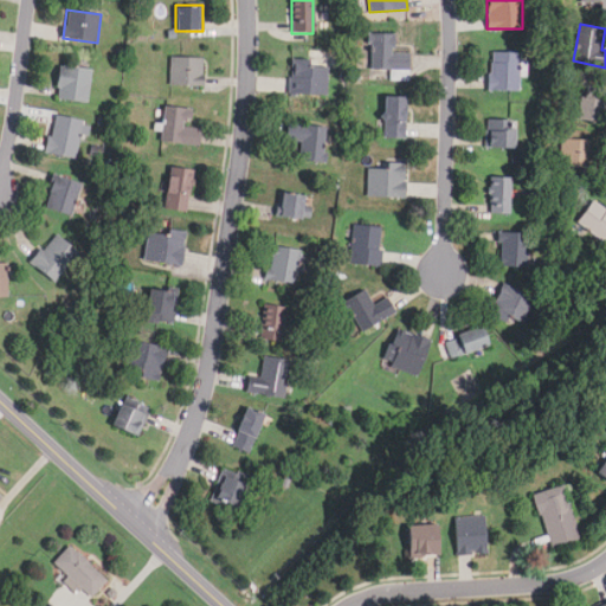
[(371,69),(391,69),(391,81),(410,79),(410,53),(393,53),(393,34),(371,34),(371,69)]
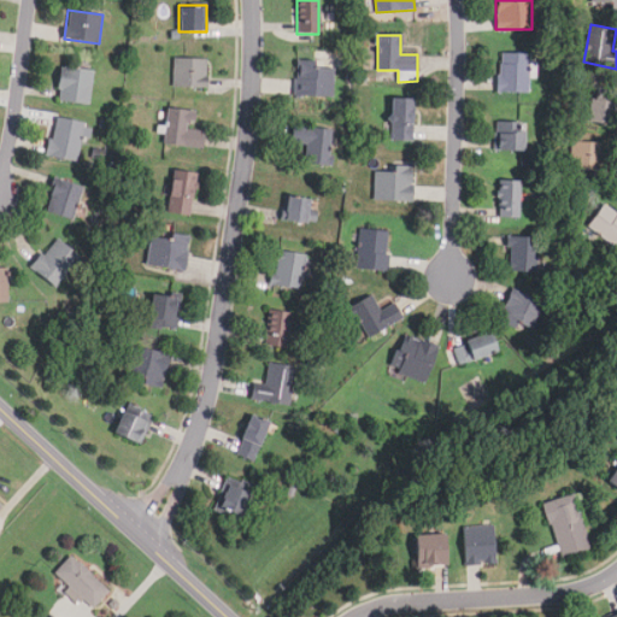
[(499,53),(499,92),(529,92),(529,53),(499,53)]
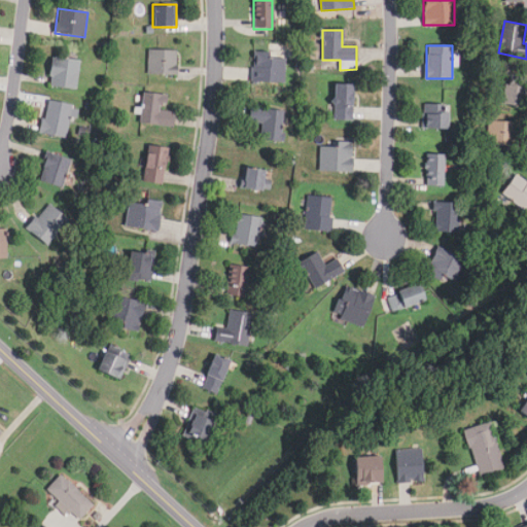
[(147,75),(176,75),(176,50),(147,50),(147,75)]
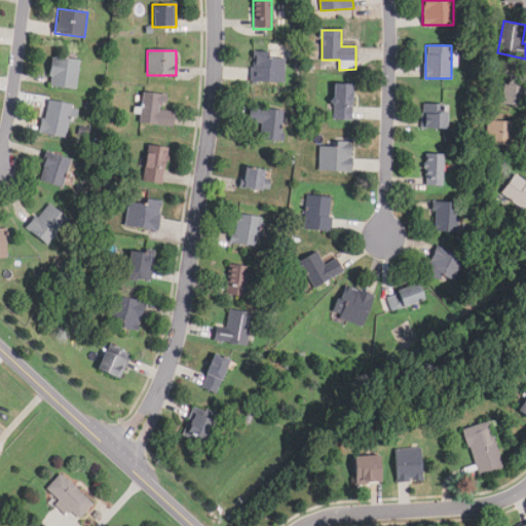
[(251,82),(285,82),(285,53),(251,53),(251,82)]
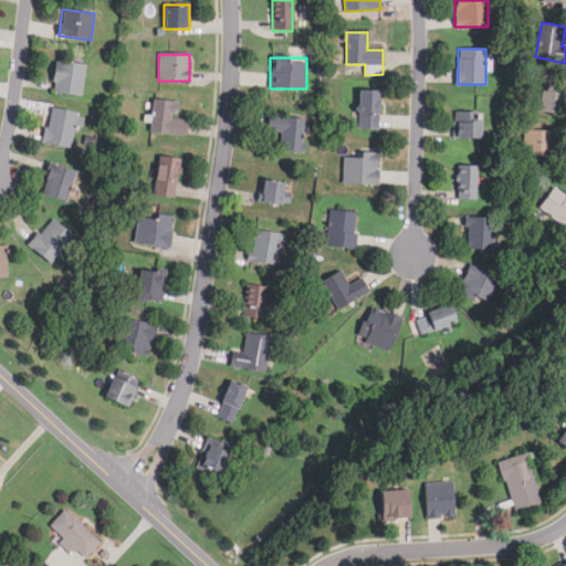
[(52,93),(82,95),(84,64),(54,62),(52,93)]
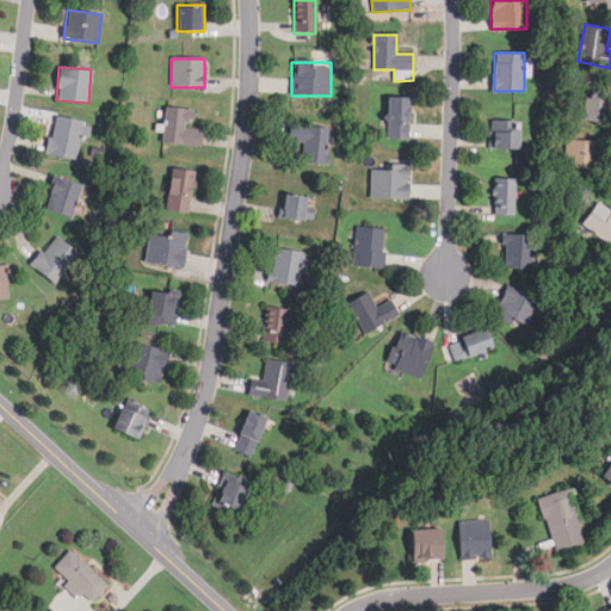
[(408,98),(386,98),(386,140),(408,140),(408,98)]
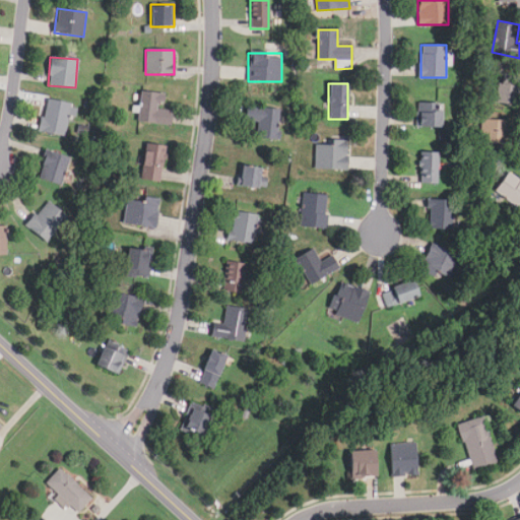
[(517,107),(519,91),(519,86),(498,83),(494,103),(517,107)]
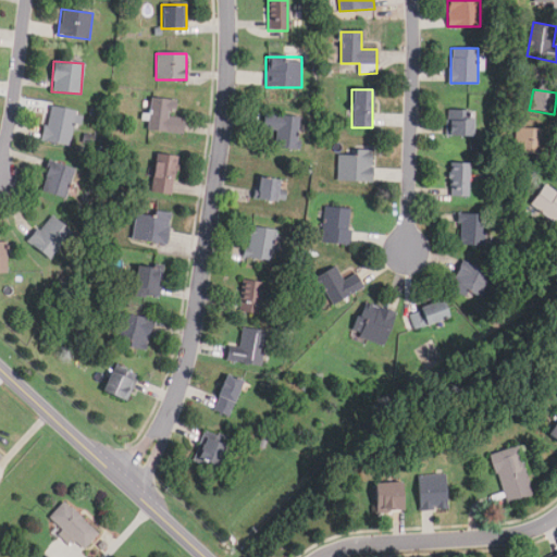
[(182,135),(184,118),(173,116),(175,100),(151,98),(148,131),(182,135)]
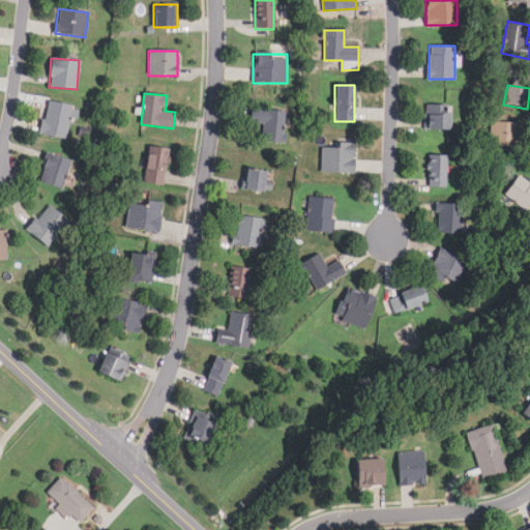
[(66,139),(72,106),(47,101),(40,134),(66,139)]
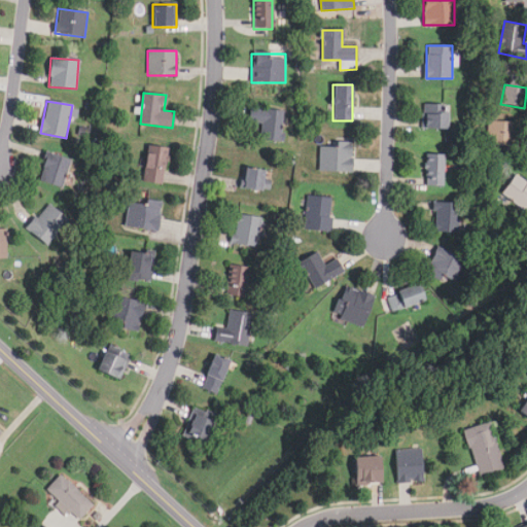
[(448,130),(448,105),(423,104),(422,129),(448,130)]
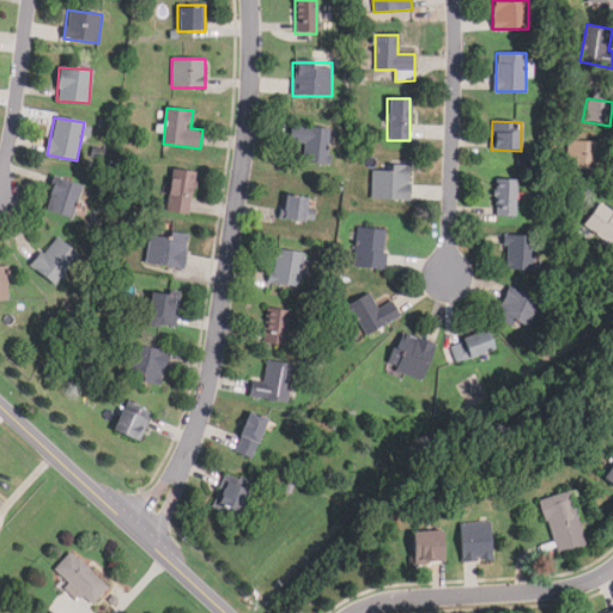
[(329,128),(289,127),(289,143),(304,143),(304,163),(328,164),(329,128)]
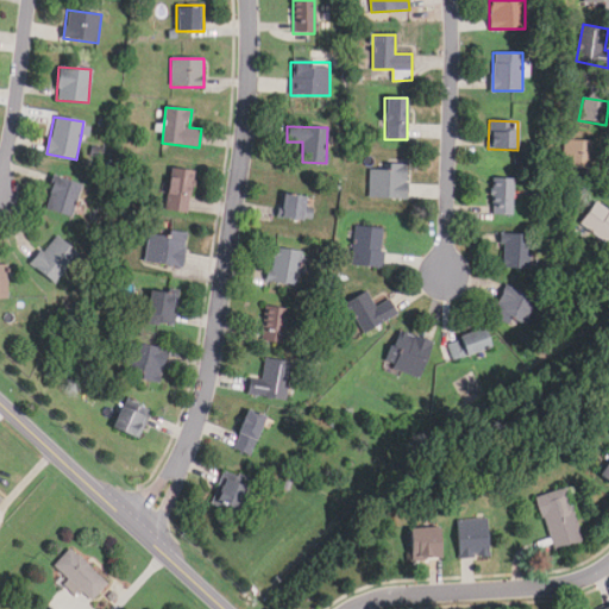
[(597,142),(564,142),(564,169),(597,169),(597,142)]
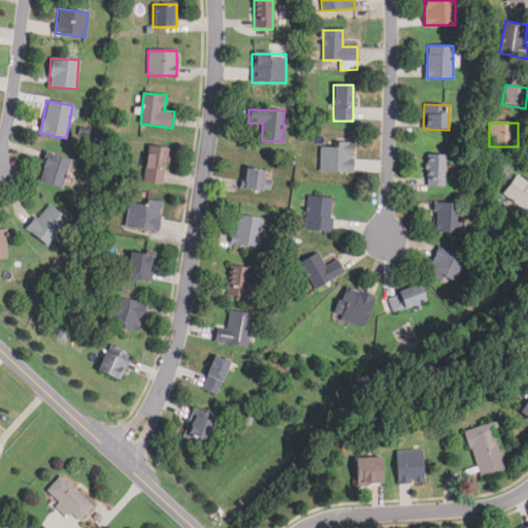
[(353,142),(320,142),(320,171),(353,171),(353,142)]
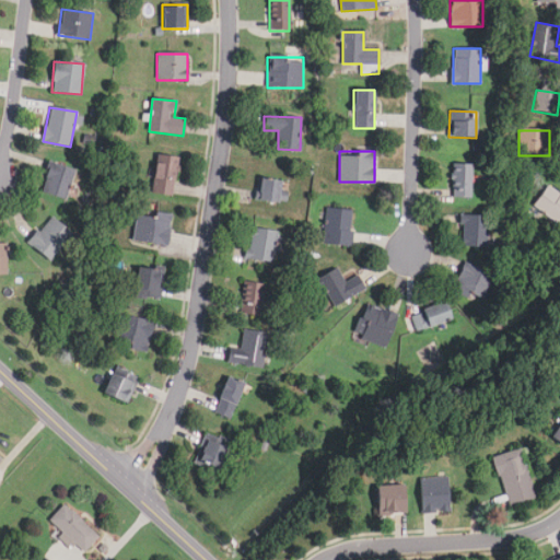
[(177,158),(156,154),(150,195),(172,197),(177,158)]
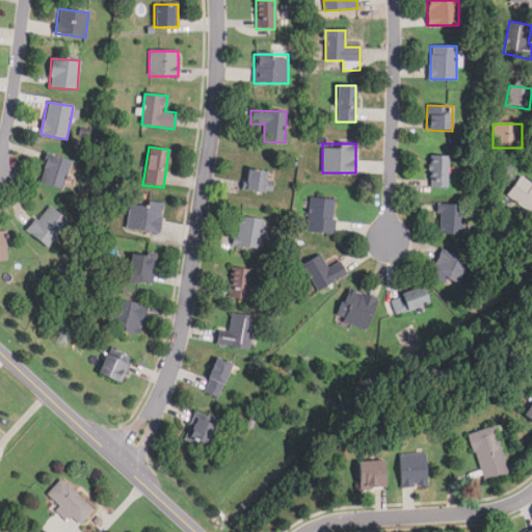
[(71,161),(47,154),(38,183),(62,189),(71,161)]
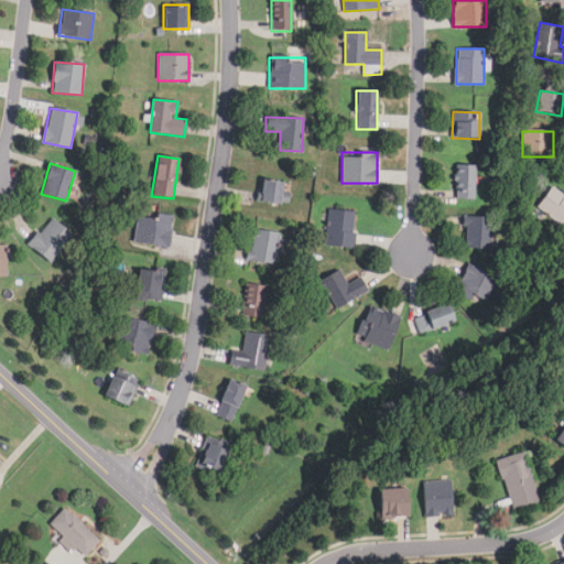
[(475,165),(456,165),(456,199),(475,199),(475,165)]
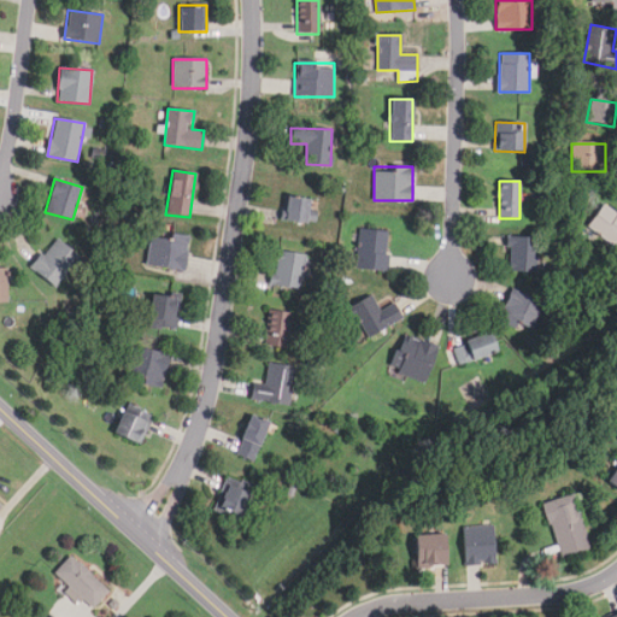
[(285,223),(317,223),(317,198),(285,198),(285,223)]
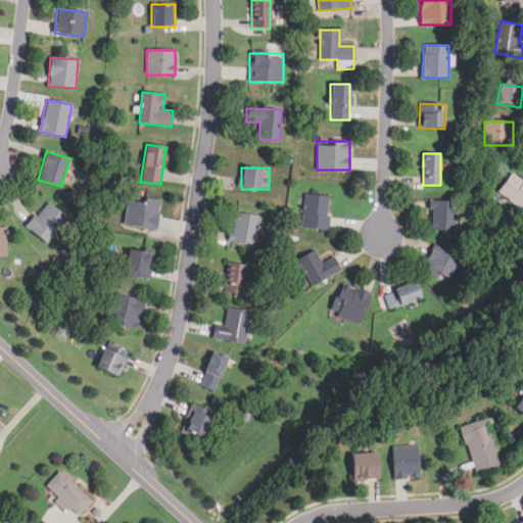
[(522,178),(513,171),(497,193),(522,209),(522,178)]
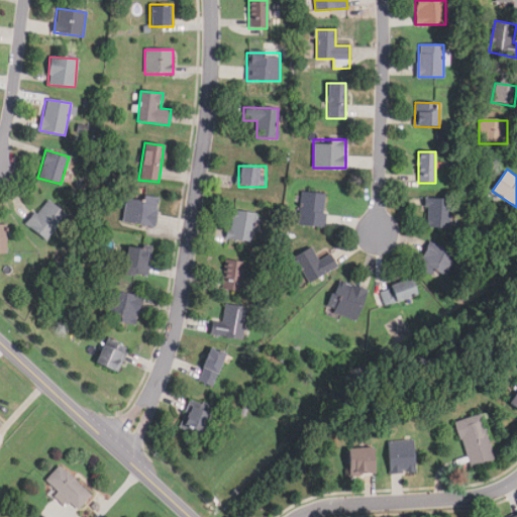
[(324,226),(325,193),(300,193),(300,226),(324,226)]
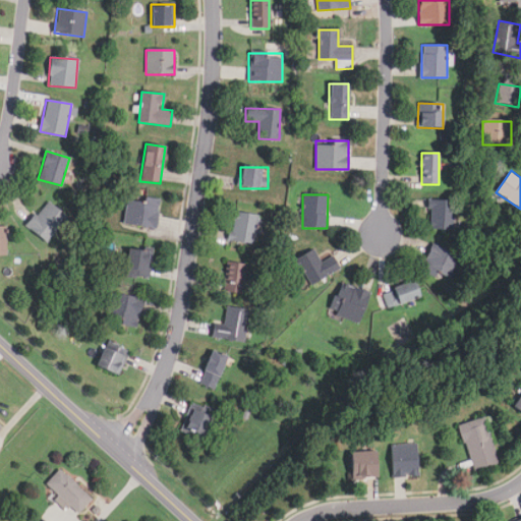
[(124,225),(156,229),(159,199),(127,195),(124,225)]
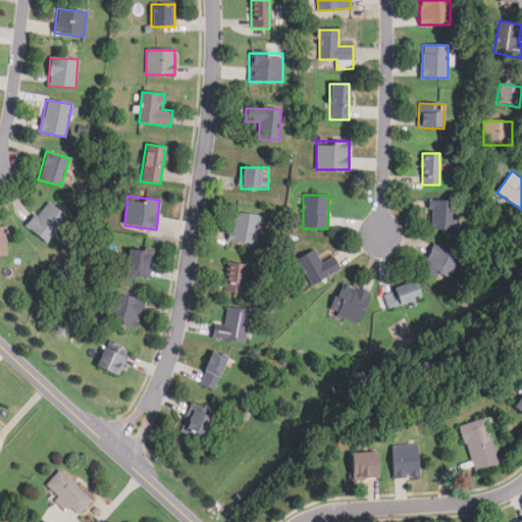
[(46,244),(68,218),(48,200),(25,226),(46,244)]
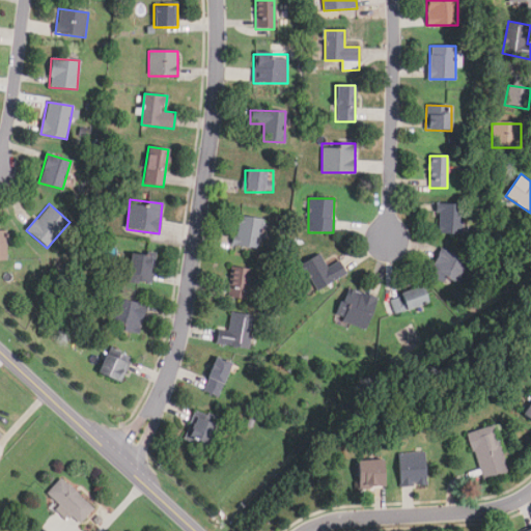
[(437,233),(462,234),(463,204),(438,203),(437,233)]
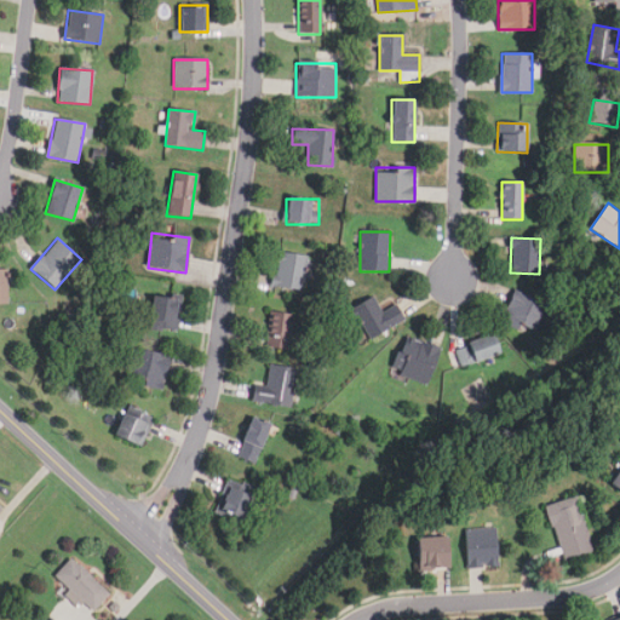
[(305,288),(305,253),(276,253),(276,288),(305,288)]
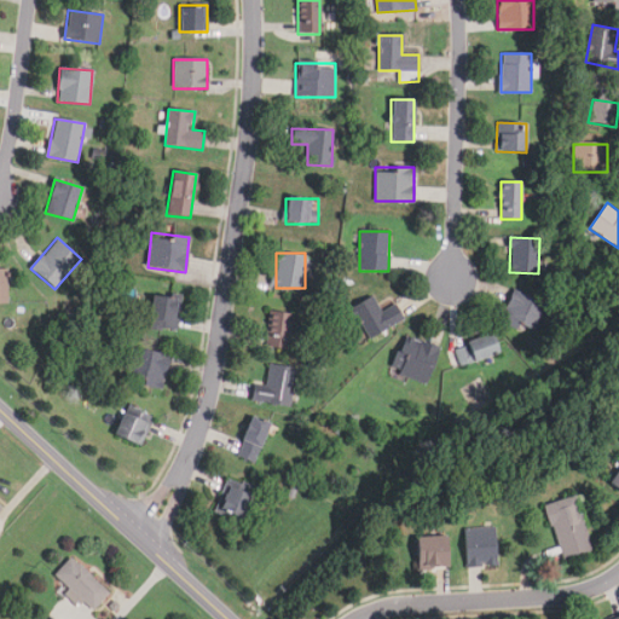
[(537,335),(549,304),(514,289),(502,319),(537,335)]
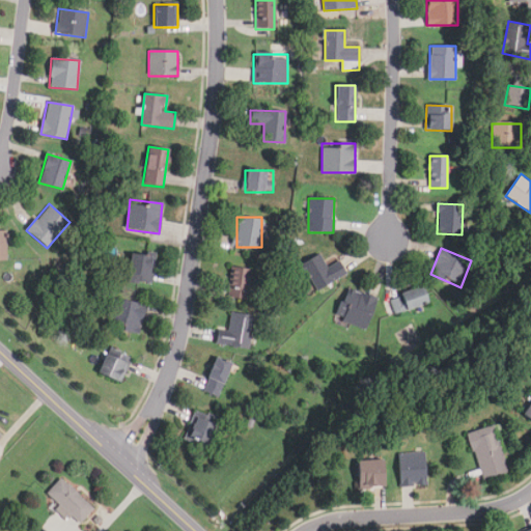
[(152,283),(154,254),(128,252),(127,282),(152,283)]
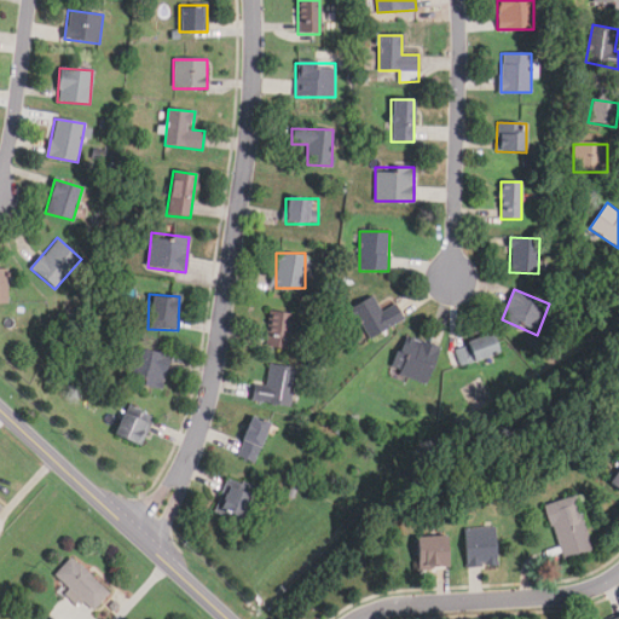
[(366,337),(403,320),(395,304),(381,311),(374,296),(352,306),(366,337)]
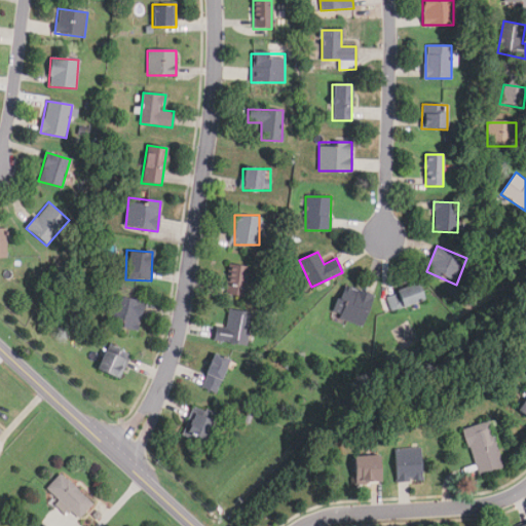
[(247,296),(248,265),(228,265),(227,295),(247,296)]
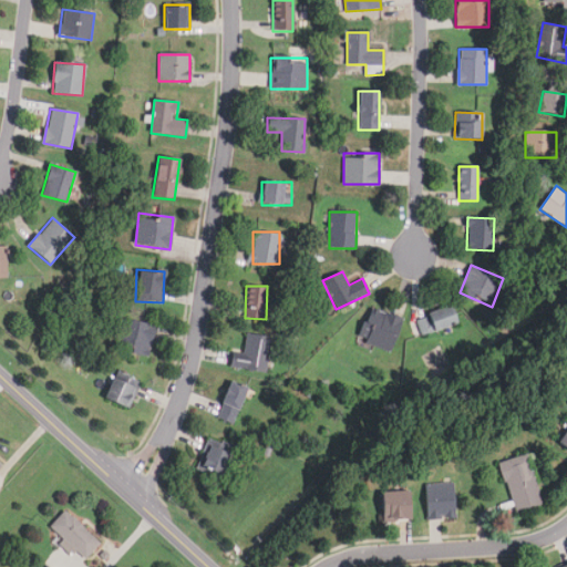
[(415,317),(422,336),(455,325),(450,306),(415,317)]
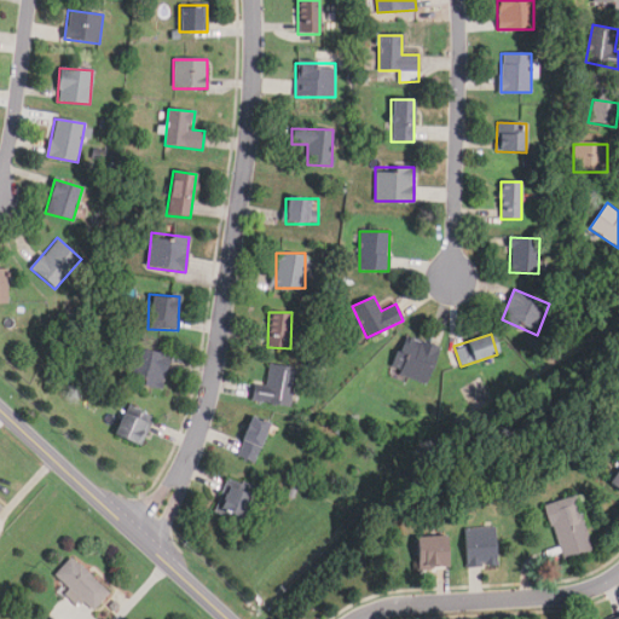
[(439,347),(405,336),(393,372),(426,383),(439,347)]
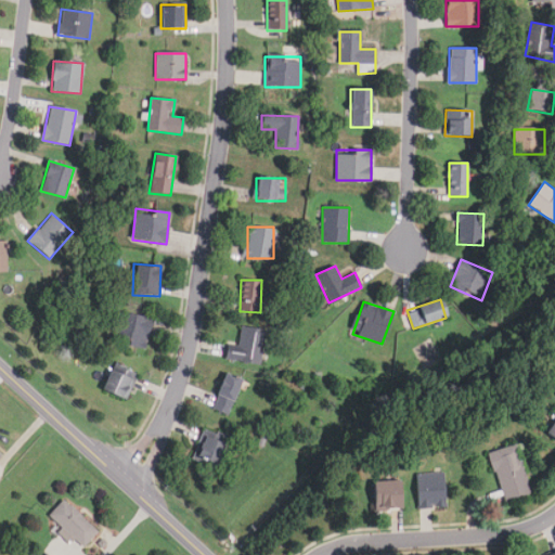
[(143,350),(152,319),(118,310),(111,343),(143,350)]
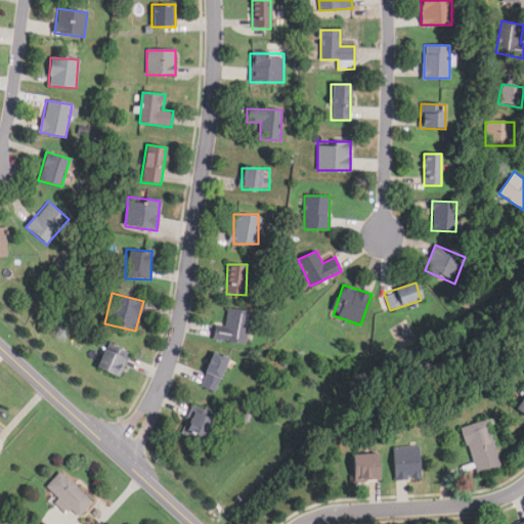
[(246,344),(249,311),(227,309),(225,330),(214,328),(213,340),(246,344)]
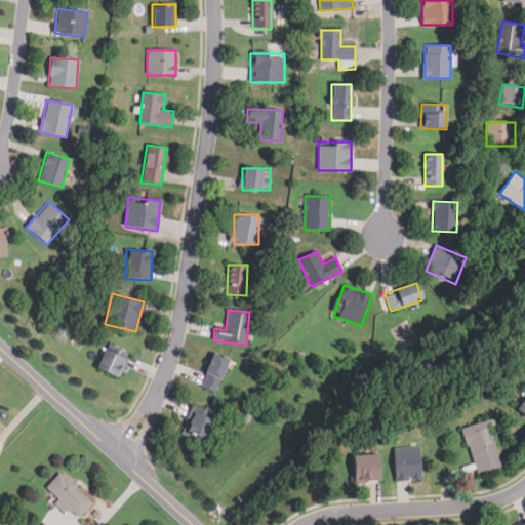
[(95,369),(118,379),(129,356),(107,345),(95,369)]
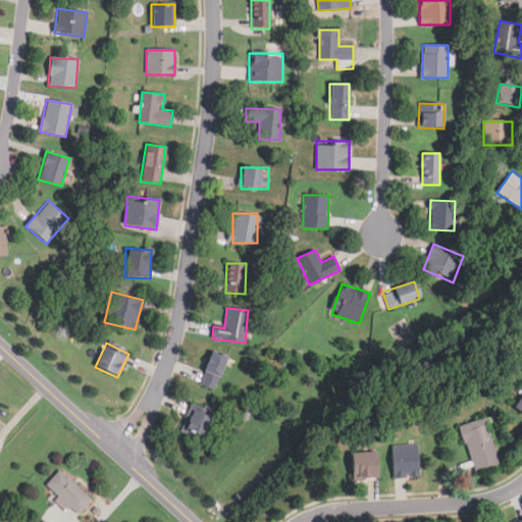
[(226,356),(210,351),(199,385),(215,390),(226,356)]
